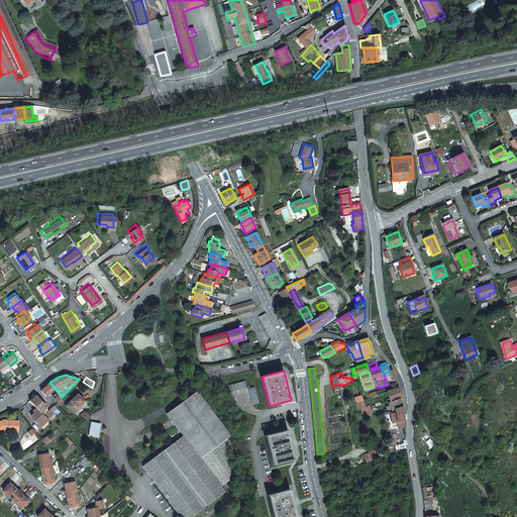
[(229,386),(230,392),(247,388),(245,381),(229,386)]
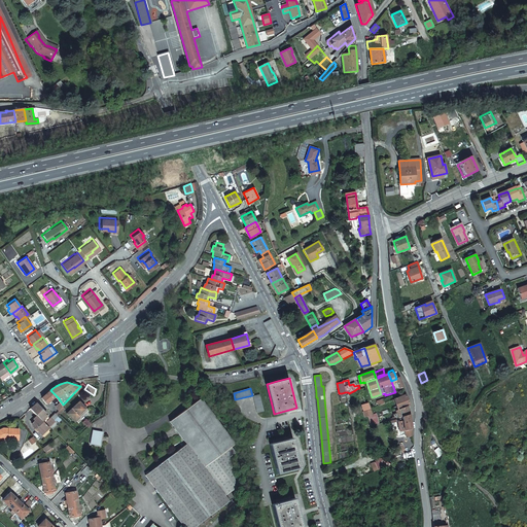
[(59,398),(56,395),(50,390),(48,392),(42,397),(46,402),(51,398),(55,401),(59,398)]
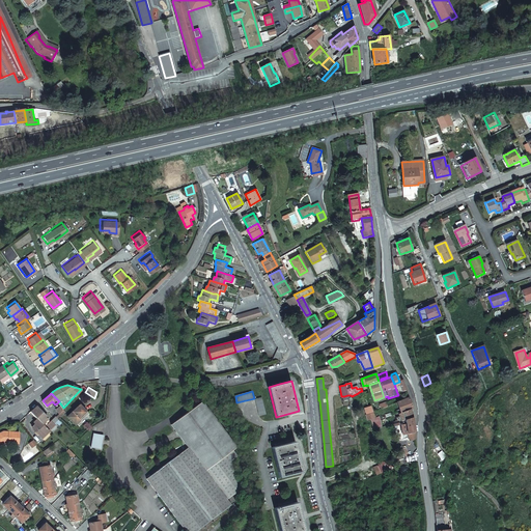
[(262,397),(255,399),(259,415),(267,414),(262,397)]
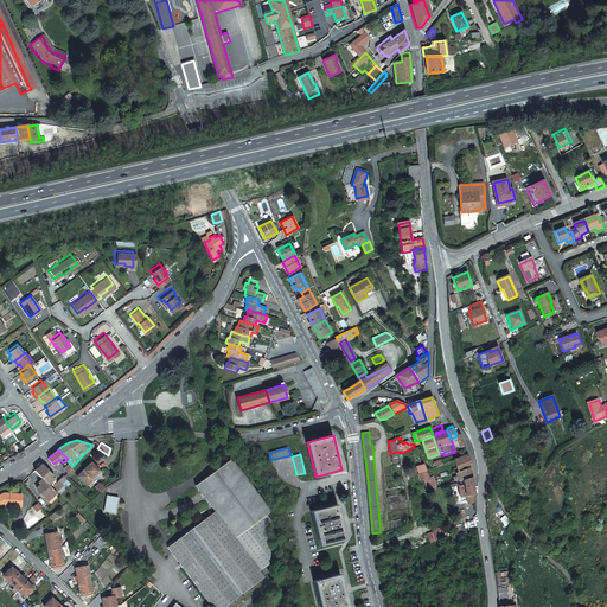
[(461,458),(453,460),(458,471),(470,468),(473,467),(468,455),(461,458)]
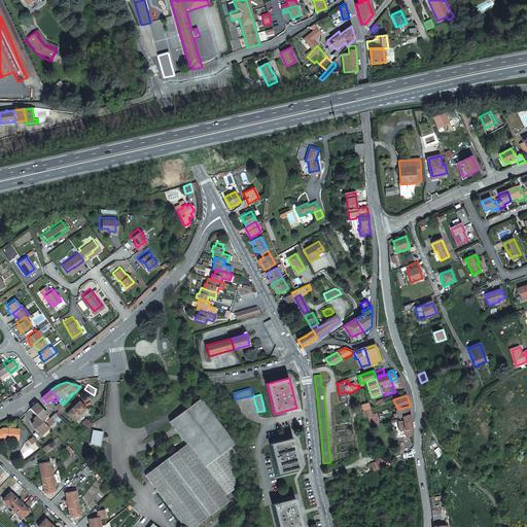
[(237,489),(232,463),(231,459),(237,454),(233,449),(237,446),(204,399),(172,421),(188,445),(146,476),(183,526),(195,526),(231,502),(226,496),(237,489)]
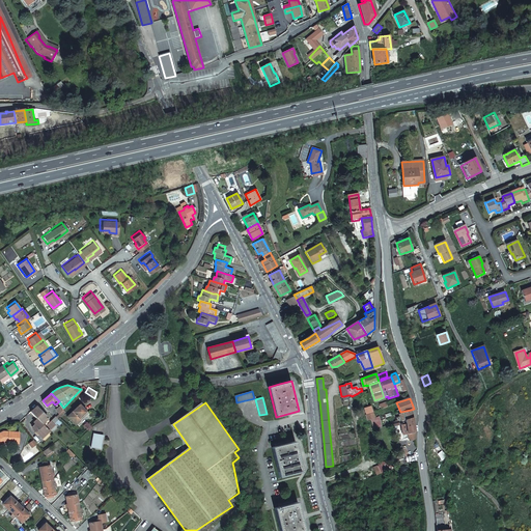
[(66,417),(75,424),(86,412),(79,404),(66,417)]
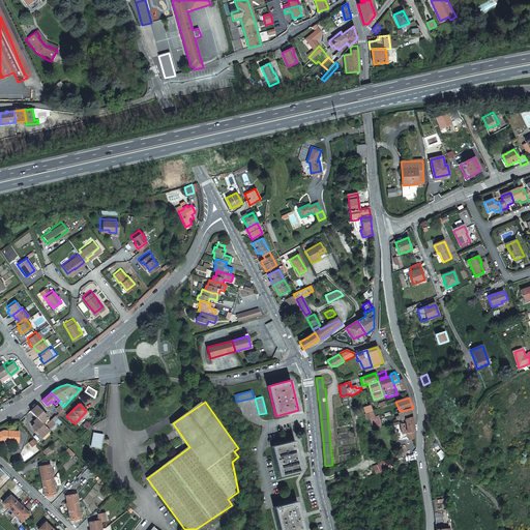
[(35,406),(30,411),(38,417),(47,424),(52,419),(49,416),(36,405),(35,406)]
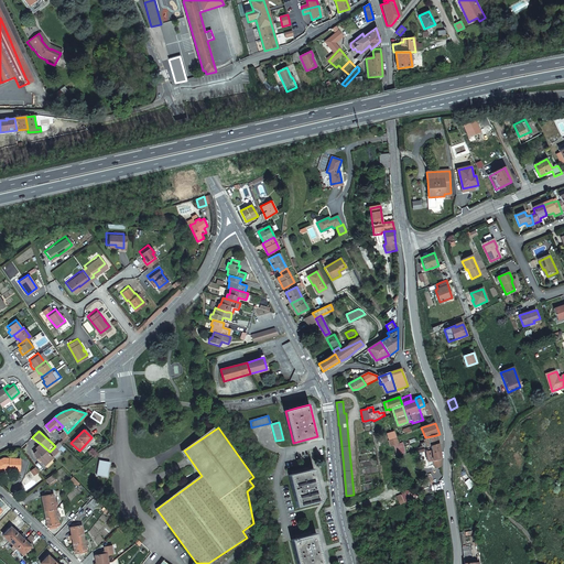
[(60,442),(62,444),(69,435),(67,433),(63,437),(60,442)]
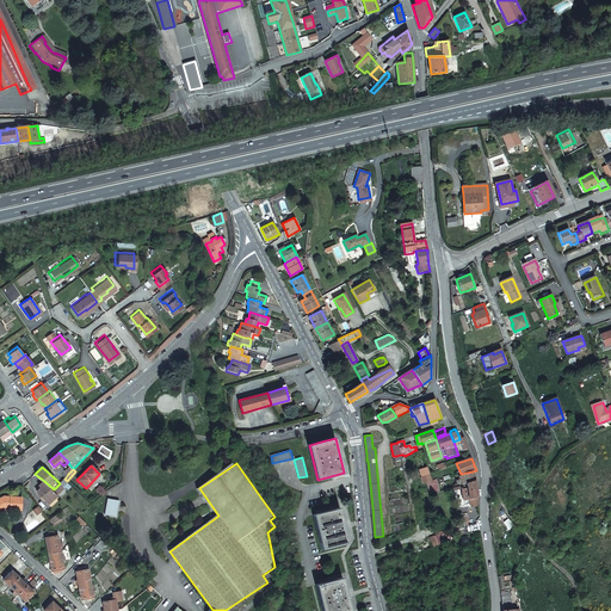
[(461,474),(456,475),(457,479),(458,485),(475,481),(473,471),(461,474)]
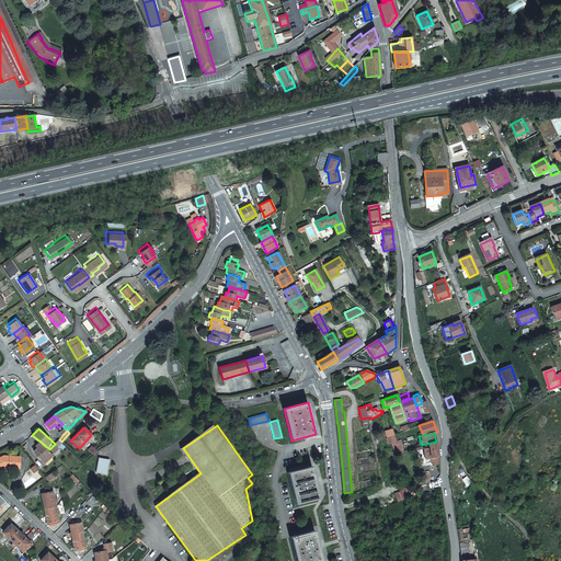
[(91,435),(79,448),(80,449),(93,436),(91,435)]
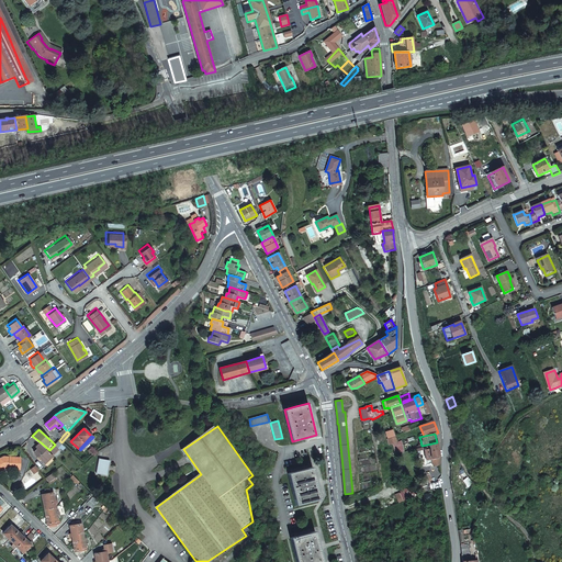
[(47,462),(57,450),(58,449),(59,448),(58,447),(63,442),(62,442),(59,440),(57,441),(55,445),(49,450),(41,442),(36,447),(38,448),(35,452),(47,462)]
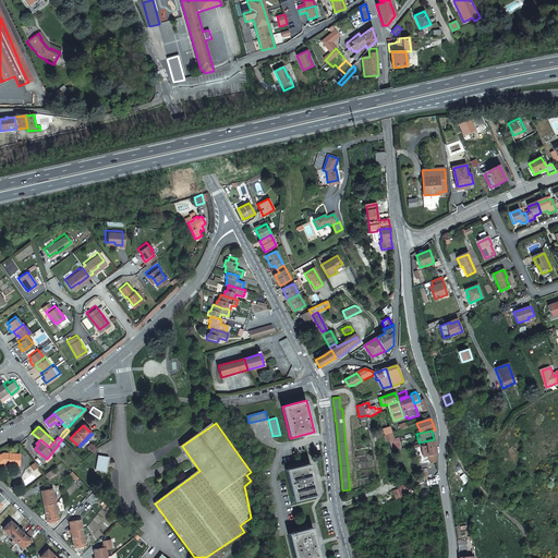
[(391,444),(393,452),(402,450),(401,446),(399,439),(396,440),(390,441),(391,444)]
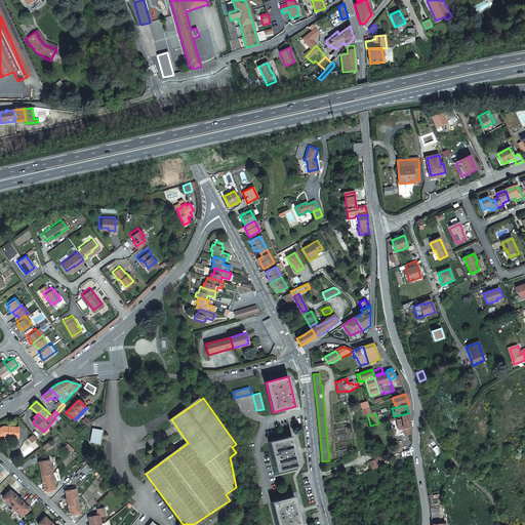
[(399,429),(403,429),(410,428),(408,414),(408,413),(394,416),(395,419),(397,419),(399,429)]
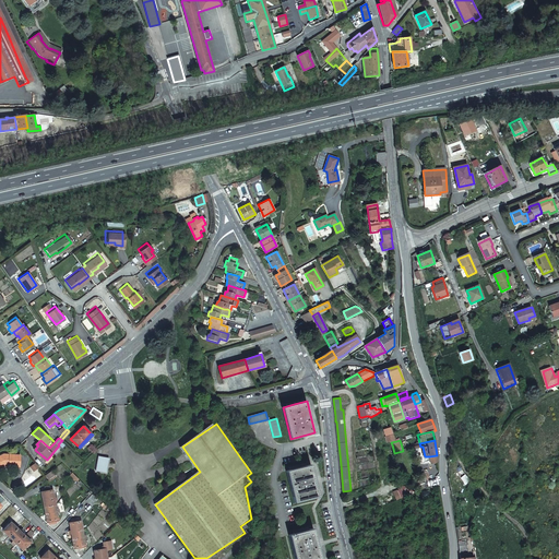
[(0,463),(2,464),(2,465),(6,464),(21,466),(22,454),(6,453),(0,455),(0,463)]
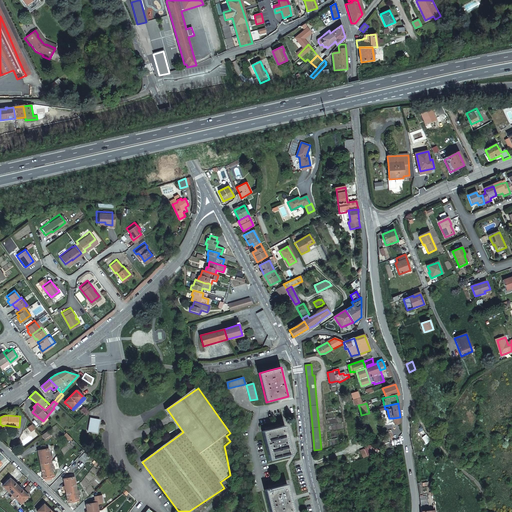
[(101,419),(91,417),(88,430),(98,432),(101,419)]
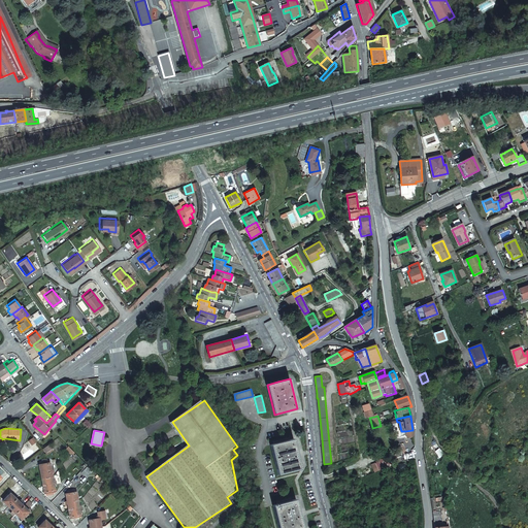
[(294,438),(271,444),(278,473),(302,468),(294,438)]
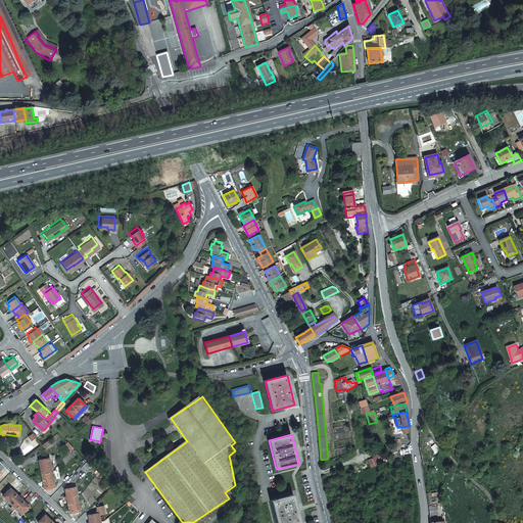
[(39,461),(41,474),(41,473),(52,471),(49,457),(42,459),(43,461),(39,461)]
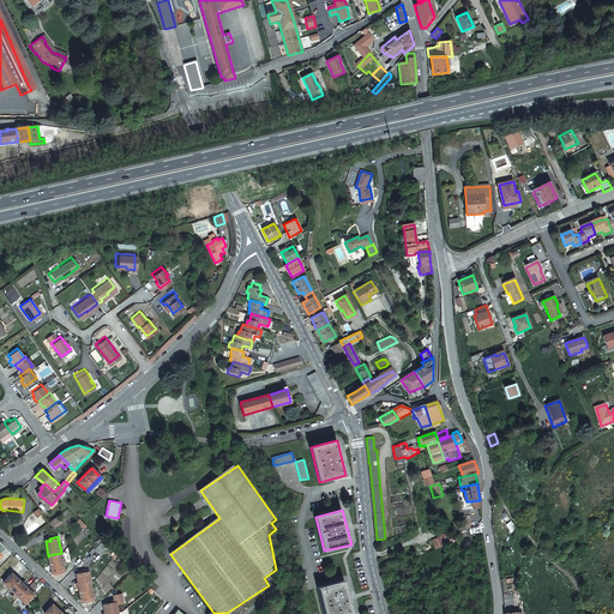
[(100,553),(107,545),(101,539),(94,547),(100,553)]
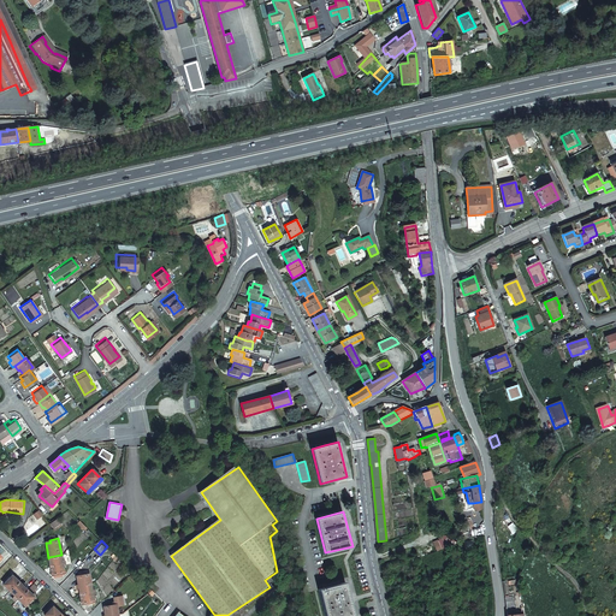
[(48,557),(48,558),(51,574),(64,572),(61,555),(48,557)]
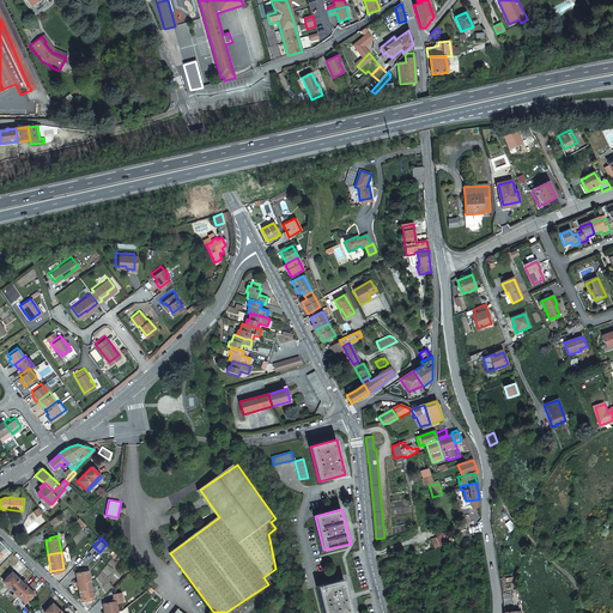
[(412,569),(392,577),(394,583),(414,575),(412,569)]
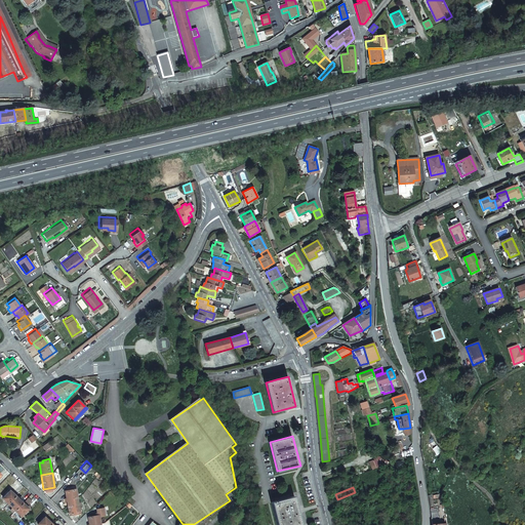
[(66,490),(68,505),(73,503),(73,500),(78,499),(76,488),(66,490)]
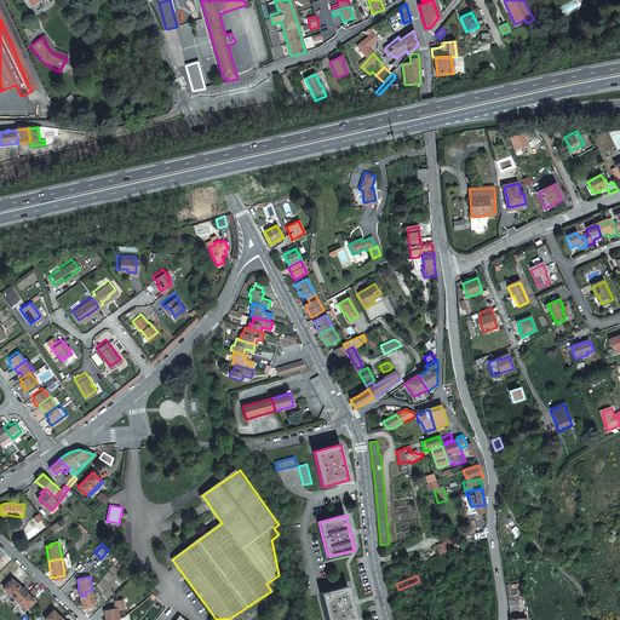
[(0,592),(6,598),(15,590),(7,583),(0,591),(0,592)]
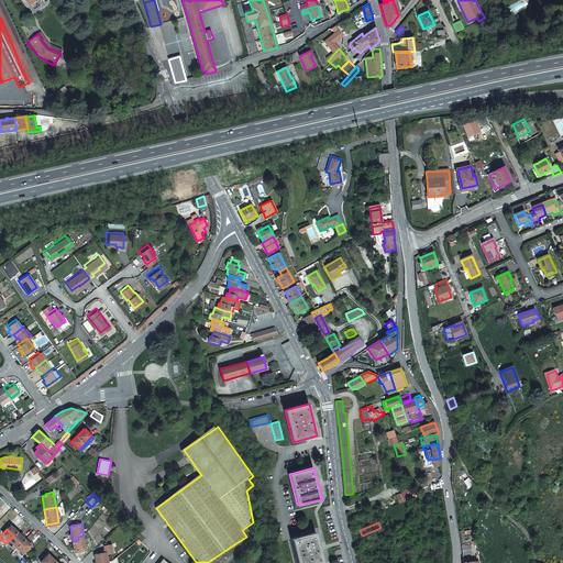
[(322,562),(316,532),(291,538),(297,562),(322,562)]
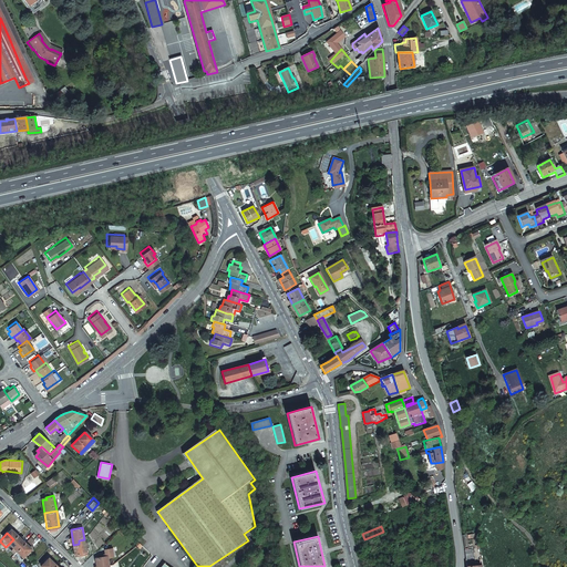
[(21,547),(13,539),(6,547),(13,555),(21,547)]
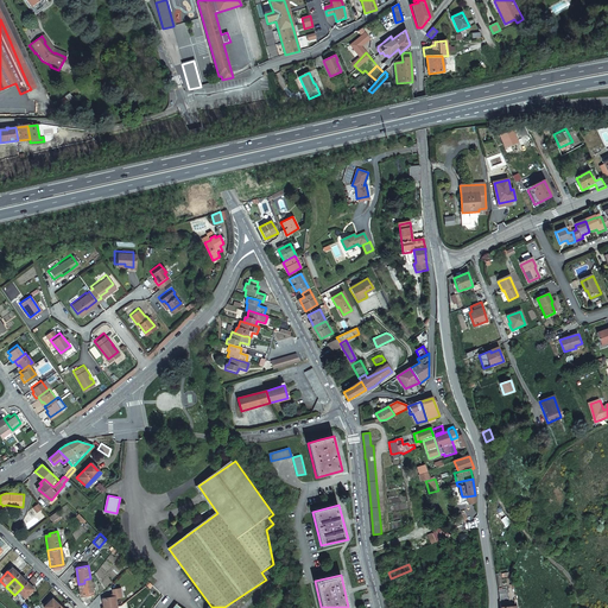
[(84,583),(78,584),(80,595),(93,593),(90,578),(84,580),(84,583)]
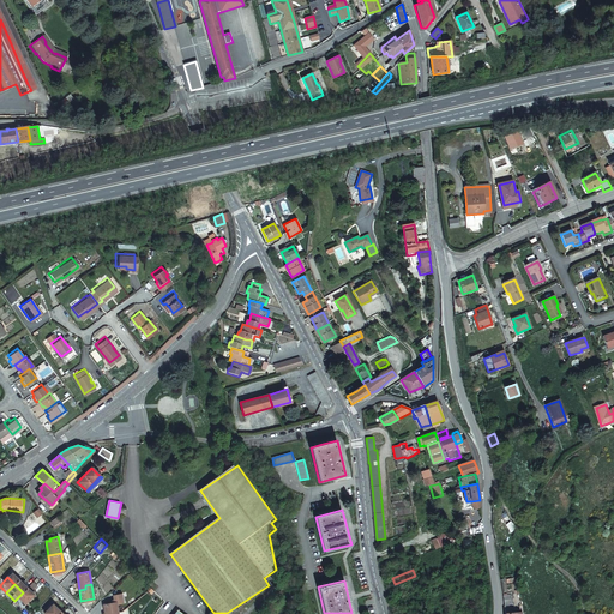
[(23,593),(14,601),(20,607),(29,599),(26,596),(32,590),(29,587),(23,593)]
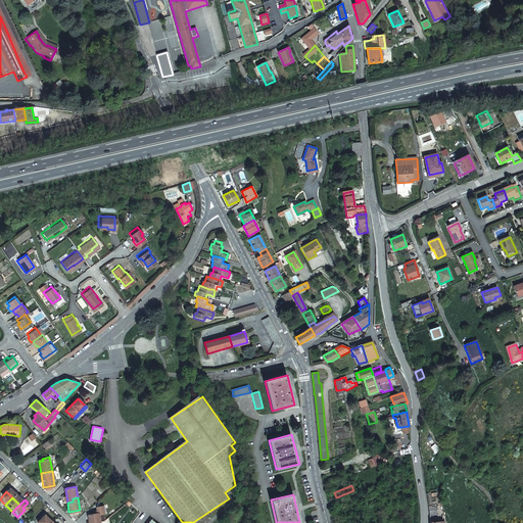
[(447,522),(447,521),(439,521),(439,515),(436,515),(436,510),(435,510),(435,507),(428,508),(430,522),(447,522)]
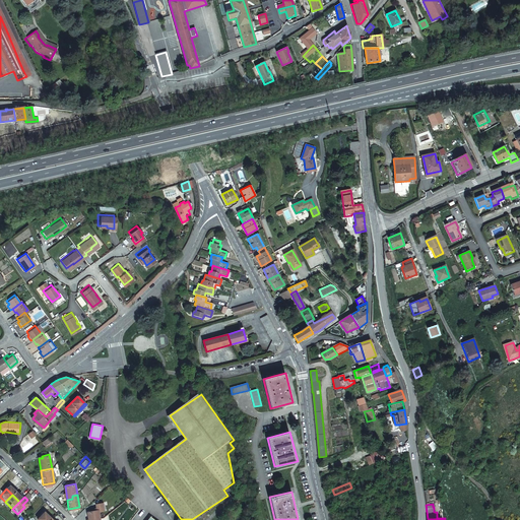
[(100,519),(99,514),(106,512),(105,505),(98,506),(96,508),(94,508),(94,509),(89,510),(90,512),(87,513),(88,519),(86,519),(100,519)]
